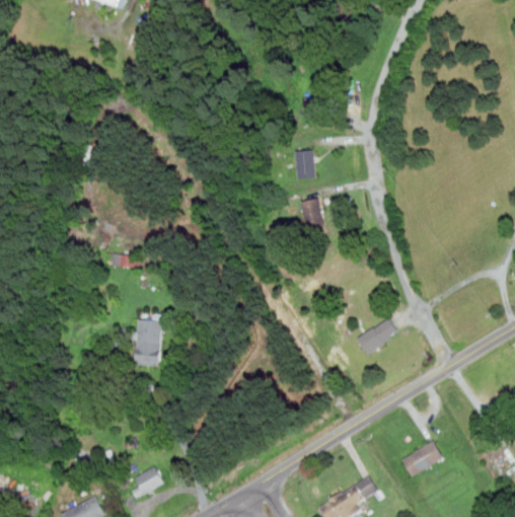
[(97,0),(123,8),(125,0),(97,0)]
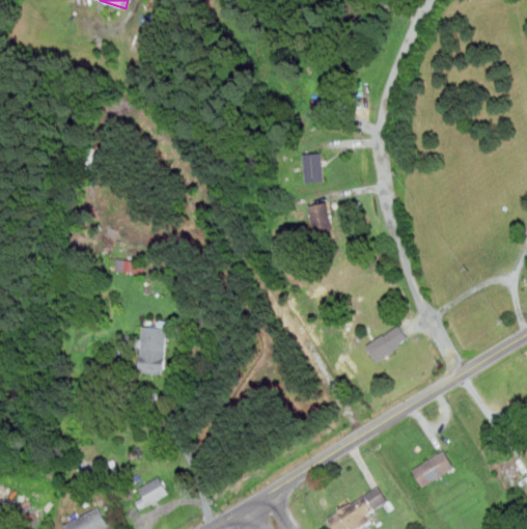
[(303,183),(322,183),(322,154),(303,154),(303,183)]
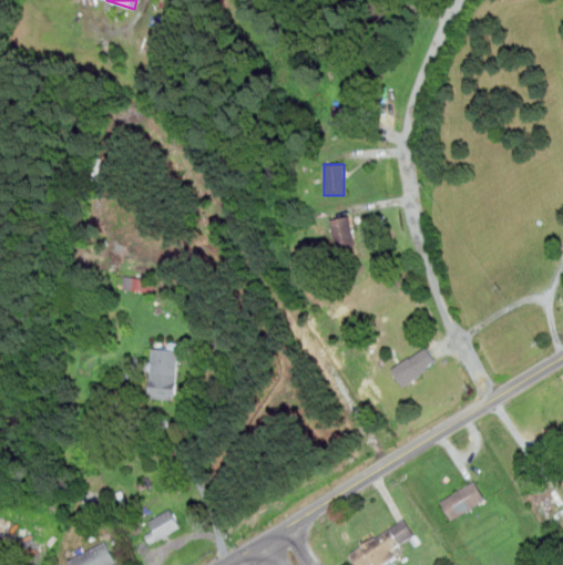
[(335,252),(355,247),(347,216),(328,221),(335,252)]
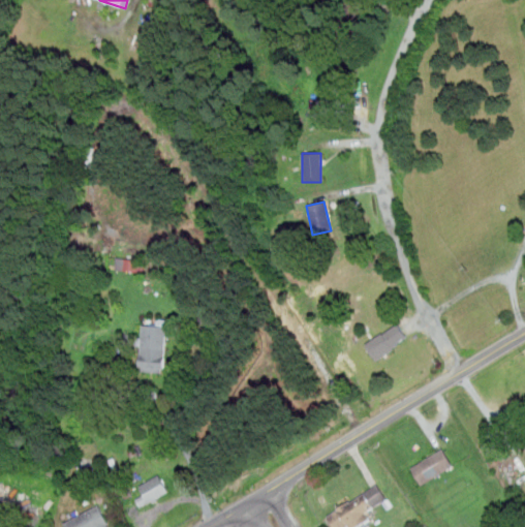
[(136,273),(136,260),(114,260),(113,272),(136,273)]
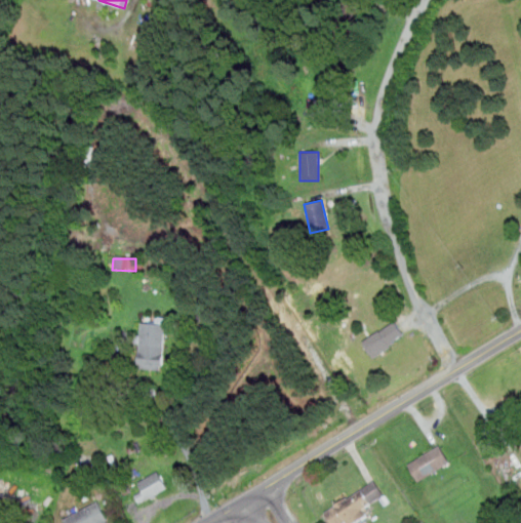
[(138,324),(136,370),(161,371),(164,318),(153,318),(153,325),(138,324)]
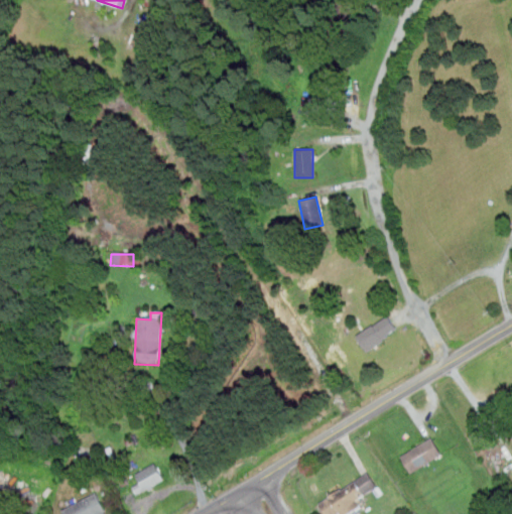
[(367,353),(396,330),(384,315),(355,339),(367,353)]
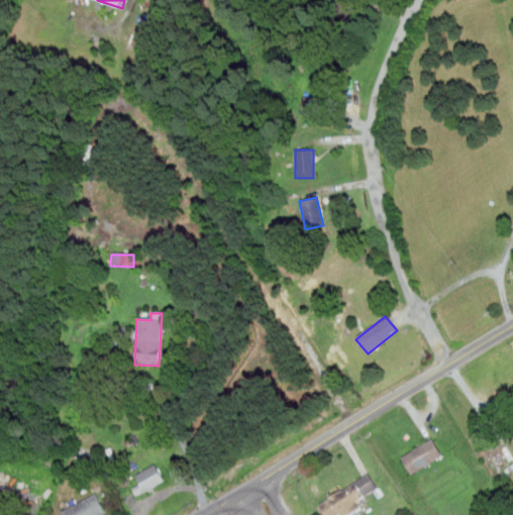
[(399,458),(410,476),(441,456),(430,439),(399,458)]
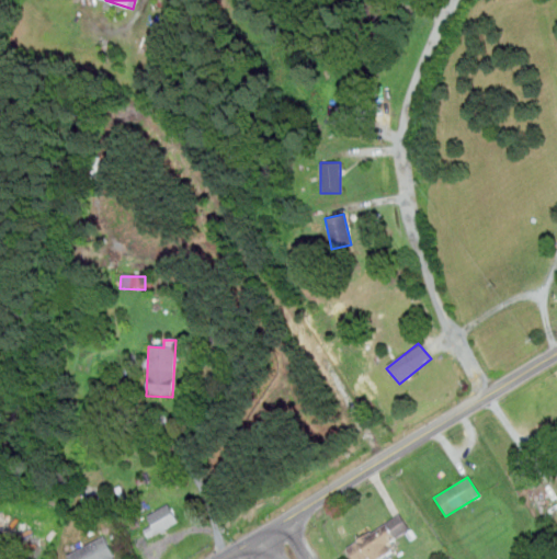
[(151,526),(141,531),(146,539),(178,524),(168,504),(146,515),(151,526)]
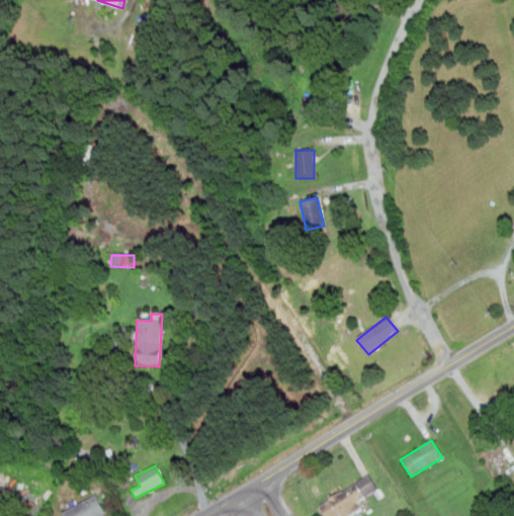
[(346,515),(360,508),(356,502),(376,490),(368,476),(316,505),(322,515),(346,515)]
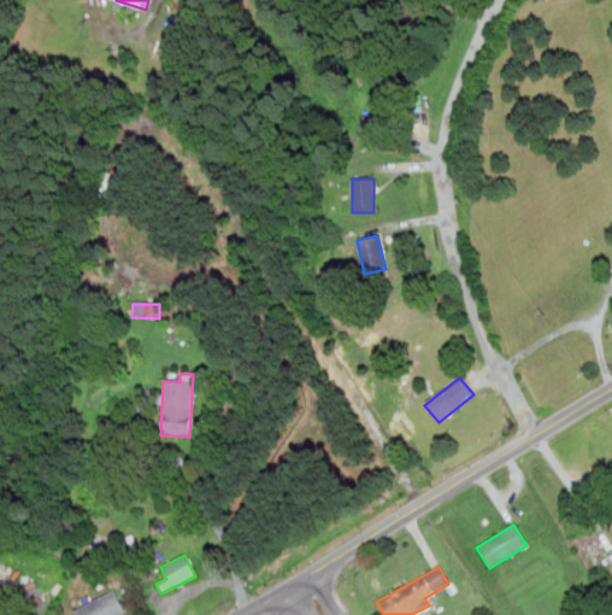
[(71,610),(72,614),(125,614),(115,591),(71,610)]
